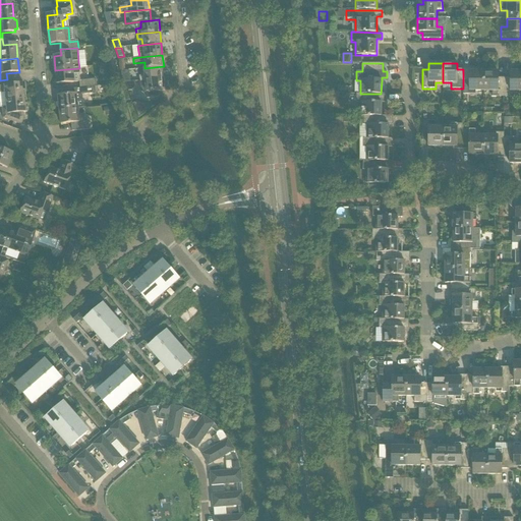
[(163,78),(162,67),(164,67),(164,66),(145,68),(143,69),(143,75),(139,76),(139,81),(163,78)]
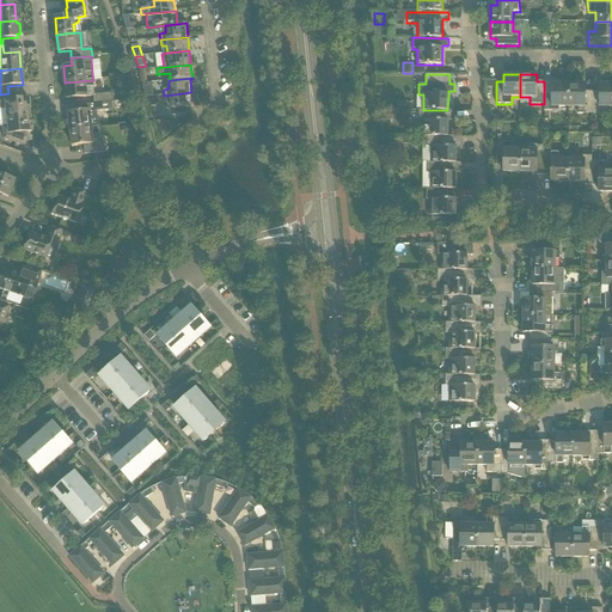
[(93,80),(65,83),(67,99),(79,98),(93,97),(93,96),(95,96),(93,80)]
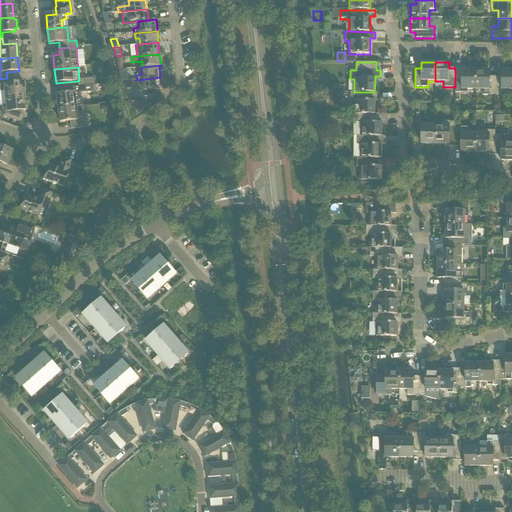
[(475,90),(475,71),(462,71),(462,68),(455,68),(455,87),(455,88),(455,92),(462,92),(462,90),(475,90)]
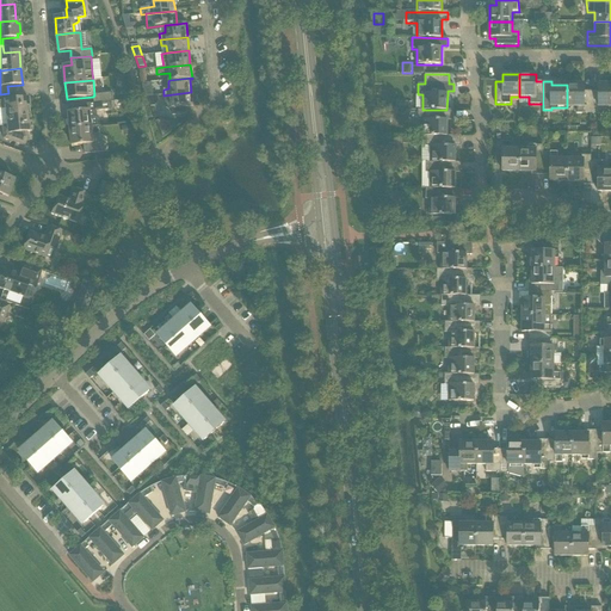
[(152,82),(142,84),(143,96),(153,94),(152,82)]
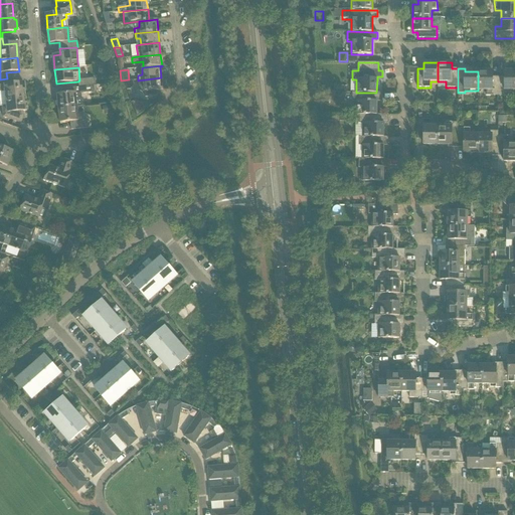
[(514,90),(514,70),(504,71),(504,76),(498,76),(498,97),(510,97),(510,90),(514,90)]
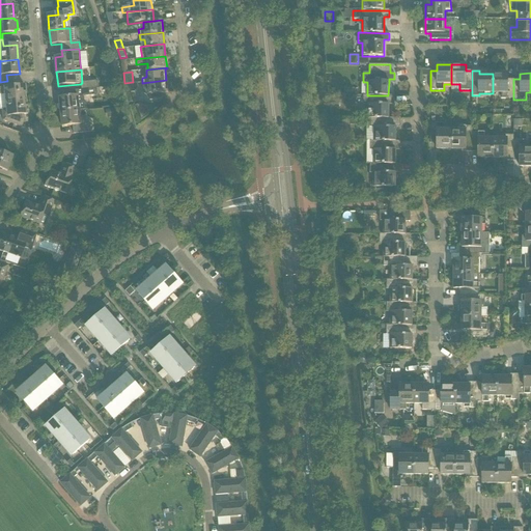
[(513,100),(513,79),(507,79),(507,74),(493,74),(493,93),(501,93),(501,99),(513,100)]
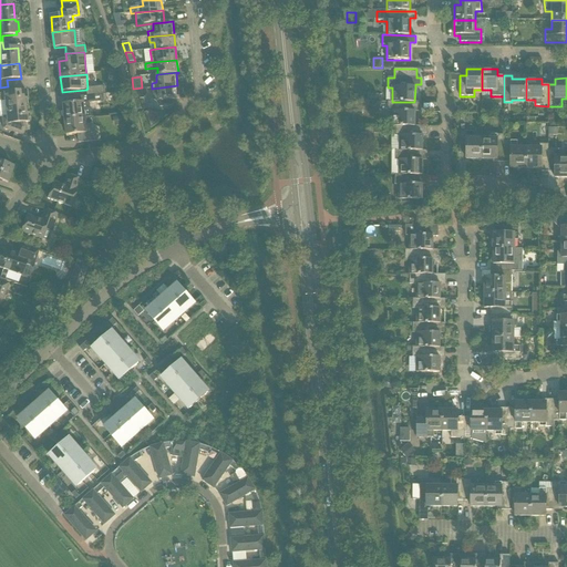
[(152,89),(153,94),(154,100),(155,101),(158,101),(160,107),(173,106),(172,100),(178,99),(177,85),(152,89)]
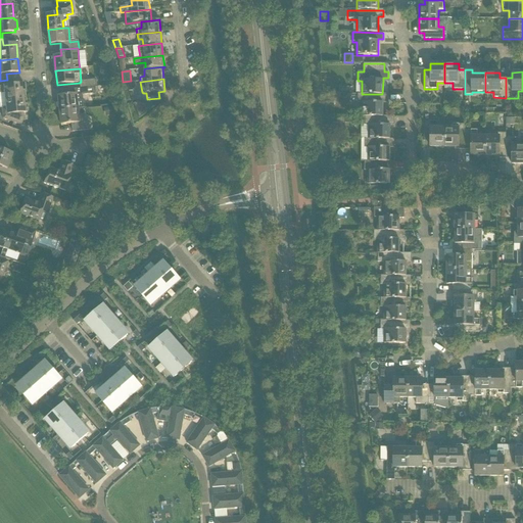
[(81,89),(84,89),(95,87),(95,80),(80,82),(81,89)]
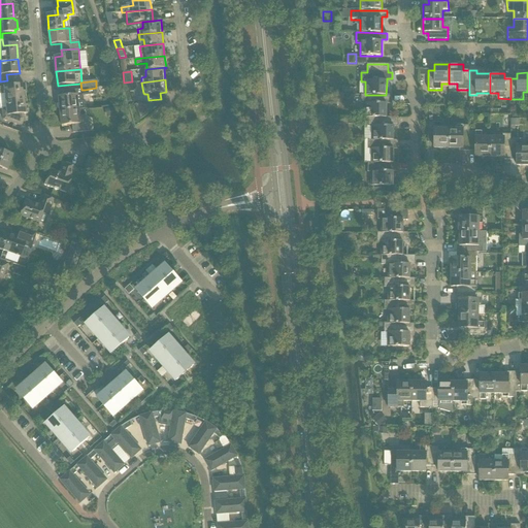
[(26,99),(24,85),(0,87),(0,94),(4,94),(4,101),(26,99)]
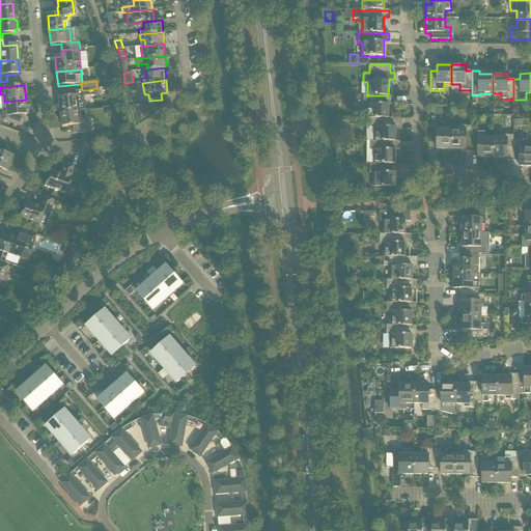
[(86,109),(85,104),(84,102),(84,96),(98,95),(96,88),(85,90),(82,90),(74,90),(74,96),(59,98),(60,112),(79,111),(87,110),(87,109),(86,109)]
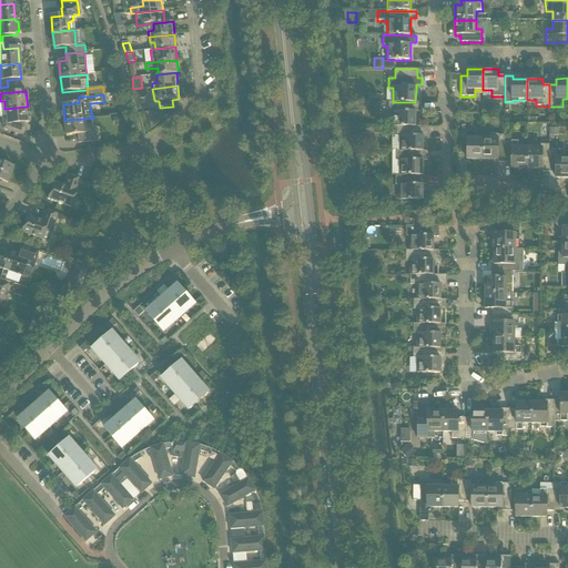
[(421,109),(421,102),(415,102),(393,102),(388,102),(388,112),(393,112),(393,127),(396,127),(415,127),(415,109),(421,109)]
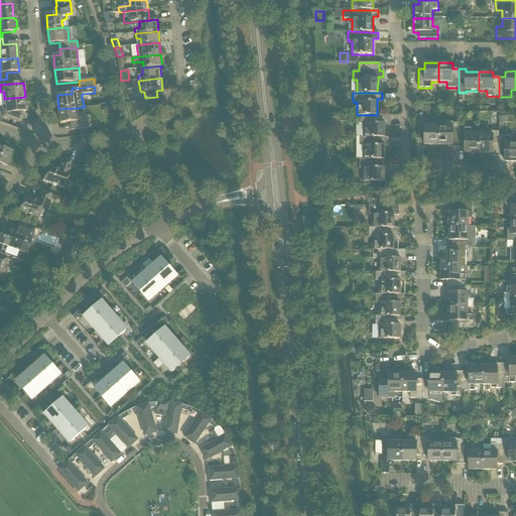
[(20,123),(23,116),(22,112),(26,111),(25,97),(4,99),(5,106),(1,107),(2,117),(20,123)]
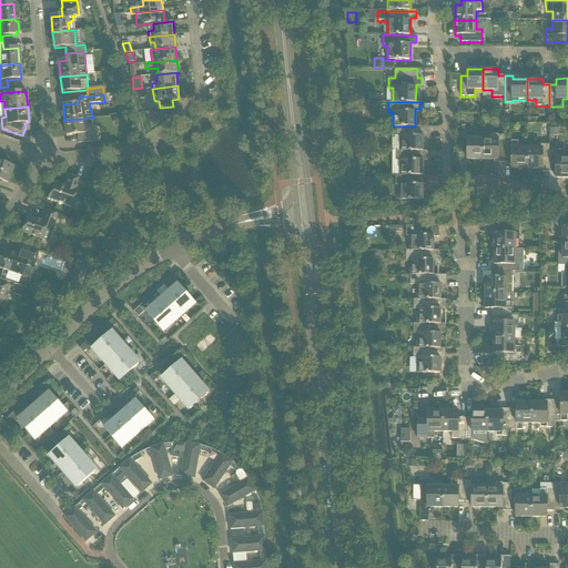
[(151,128),(164,118),(162,115),(149,112),(145,113),(151,128)]
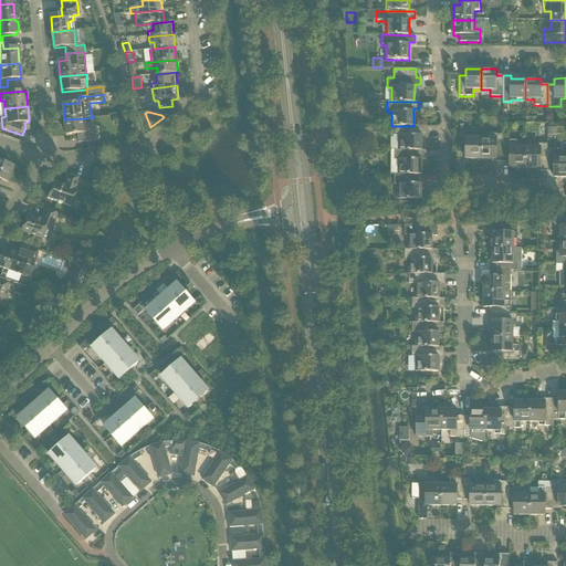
[(114,126),(124,125),(122,116),(113,117),(114,126)]
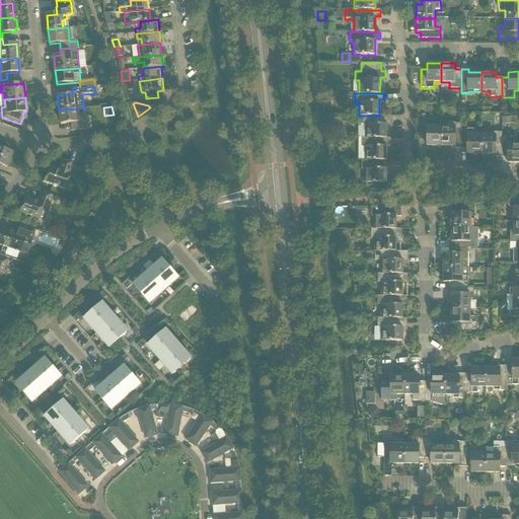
[(77,108),(59,109),(61,124),(71,123),(75,123),(76,131),(89,129),(89,122),(88,119),(82,115),(78,116),(77,108)]
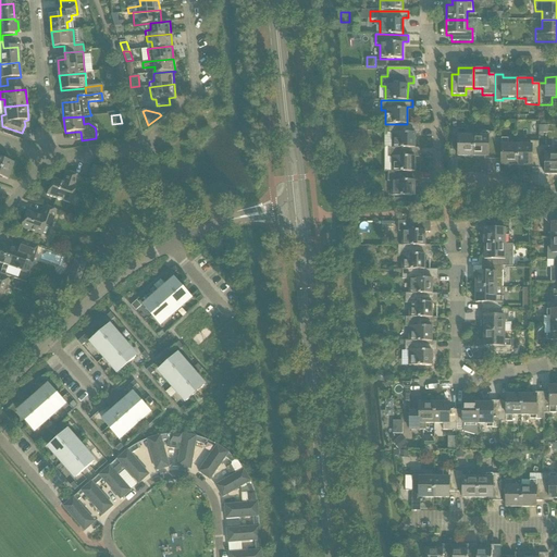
[(420,124),(407,124),(388,124),(388,134),(393,134),(392,148),(415,148),(415,131),(420,131),(420,124)]
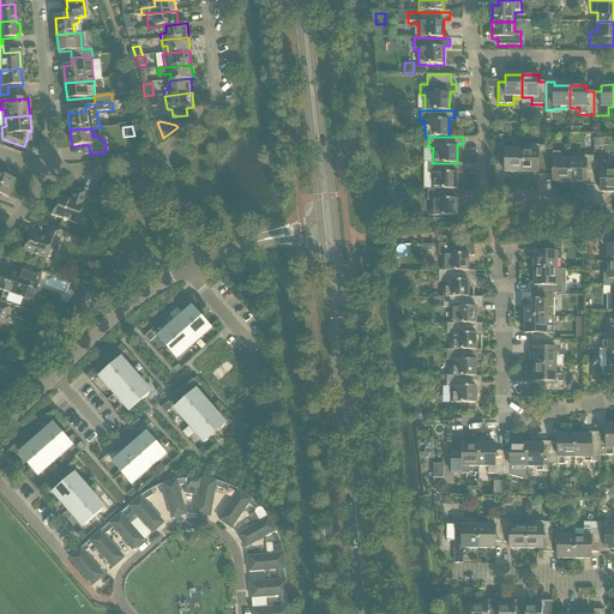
[(521,173),(521,151),(512,151),(512,143),(498,143),(497,166),(505,166),(505,173),(521,173)]
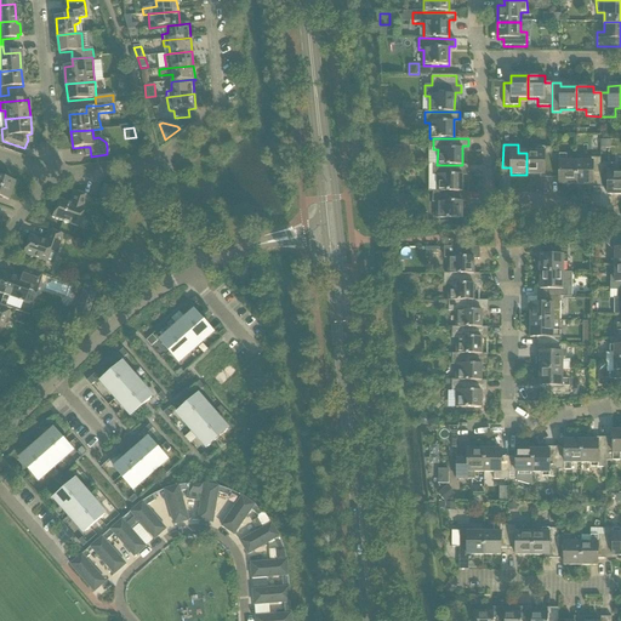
[(527,153),(527,175),(543,175),(543,178),(552,178),(552,155),(552,148),(543,148),(537,148),(537,153),(527,153)]
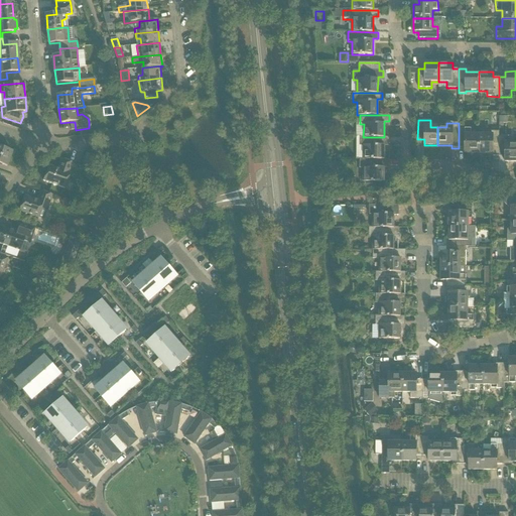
[(479,153),(479,135),(471,135),(471,129),(459,129),(459,148),(464,148),(464,153),(479,153)]
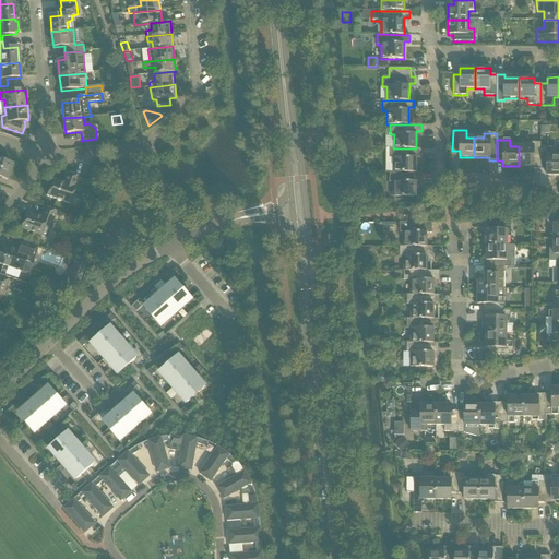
[(540,169),(540,149),(540,143),(533,143),(533,146),(519,146),(519,166),(533,167),(533,169),(540,169)]
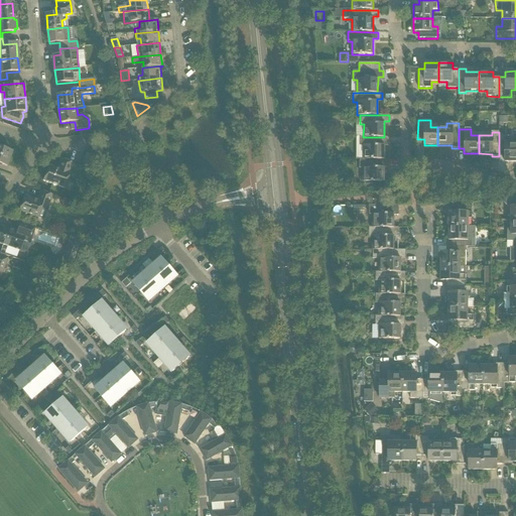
[(389,143),(389,137),(384,137),(363,137),(360,137),(359,146),(363,146),(363,159),(384,159),(384,143),(389,143)]
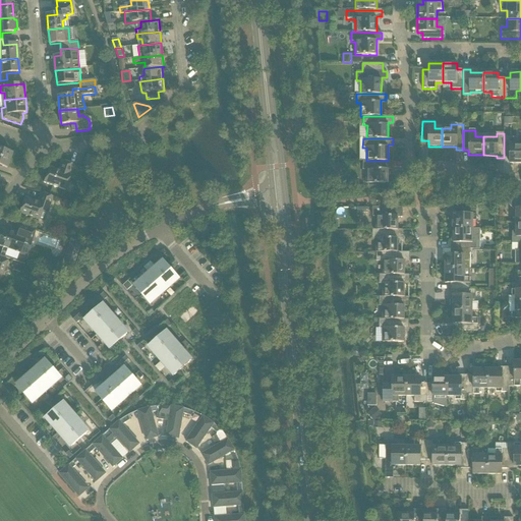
[(520,163),(520,145),(516,145),(516,138),(504,138),(504,158),(510,158),(510,164),(520,163)]
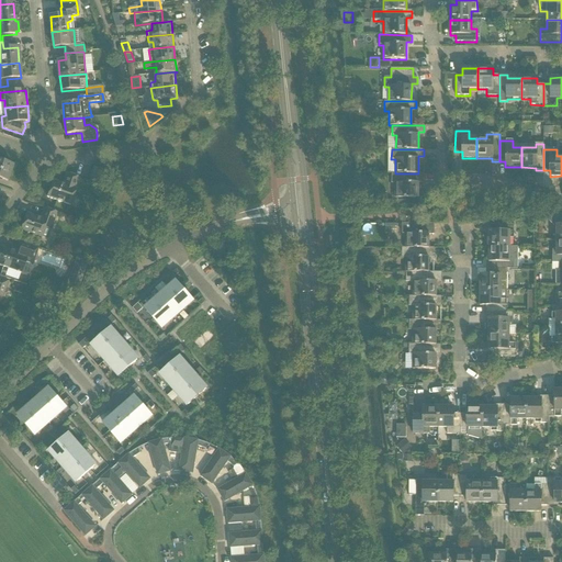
[(0,179),(7,181),(12,166),(0,160),(0,179)]
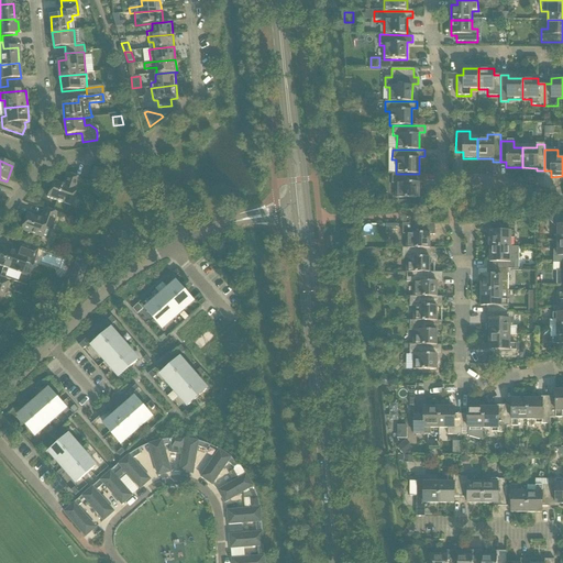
[(92,167),(90,174),(107,179),(109,173),(92,167)]
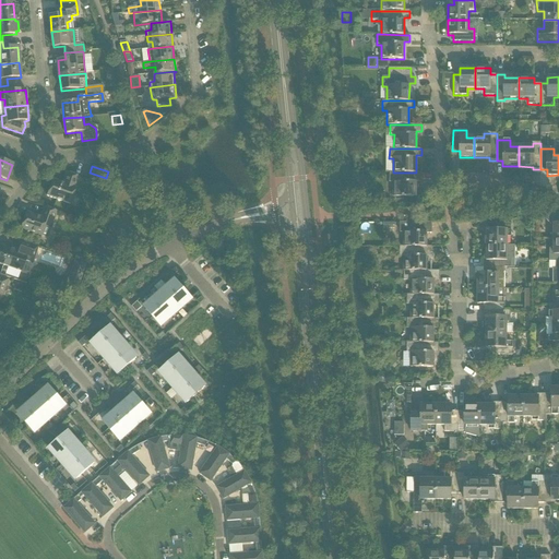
[(74,188),(79,177),(66,173),(62,183),(52,180),(46,197),(69,204),(75,188),(74,188)]
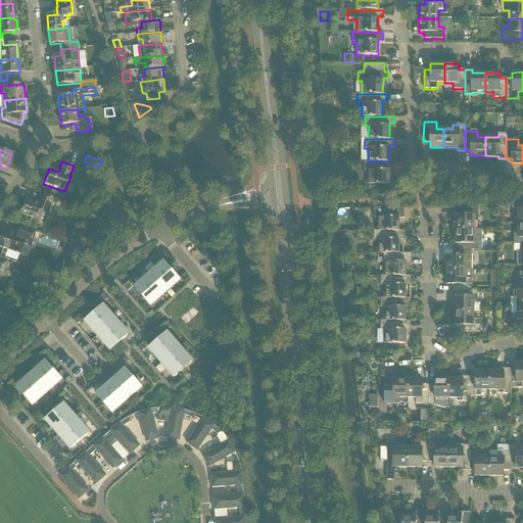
[(389,161),(368,161),(364,161),(364,171),(368,172),(368,184),(389,185),(389,168),(394,168),(394,161),(389,161)]
